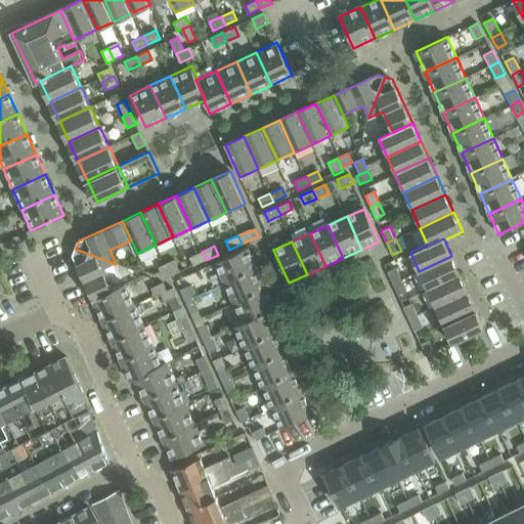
[(258,268),(248,248),(216,262),(225,284),(258,268)]
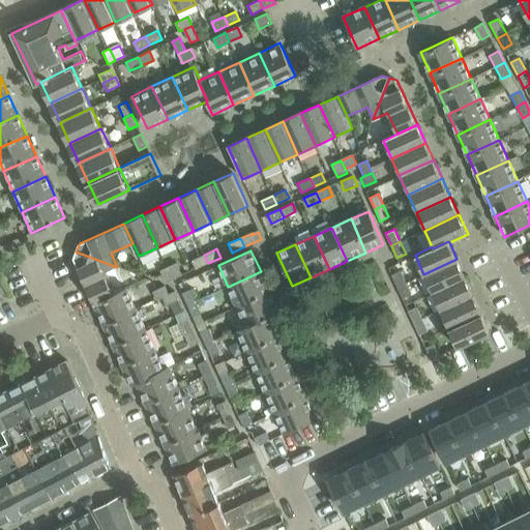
[(113,294),(104,273),(117,267),(76,252),(72,257),(94,302),(113,294)]
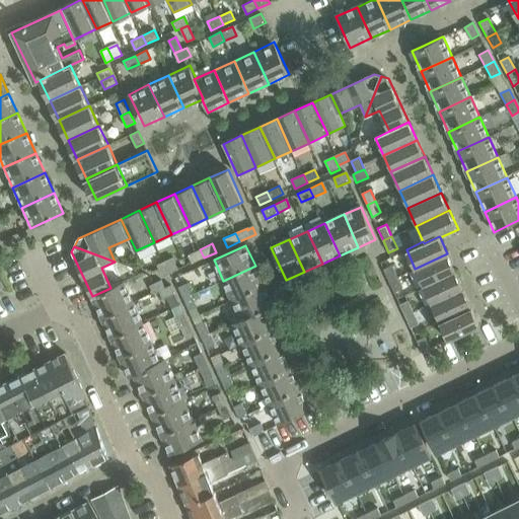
[(204,257),(200,249),(188,254),(192,264),(204,257)]
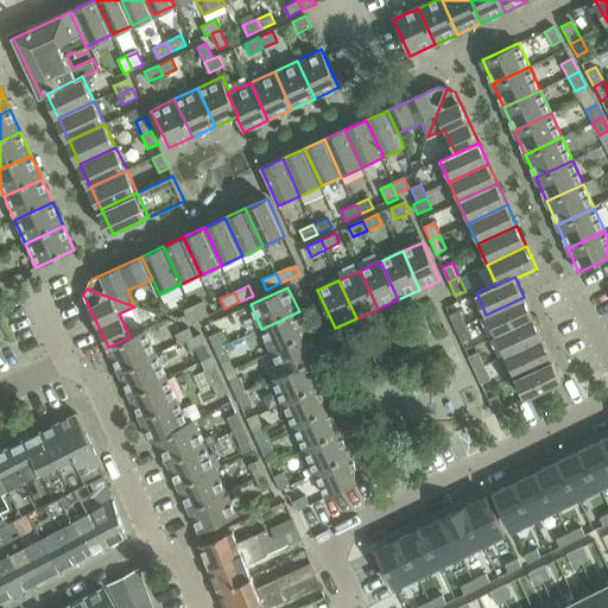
[(534,318),(524,297),(486,315),(495,335),(534,318)]
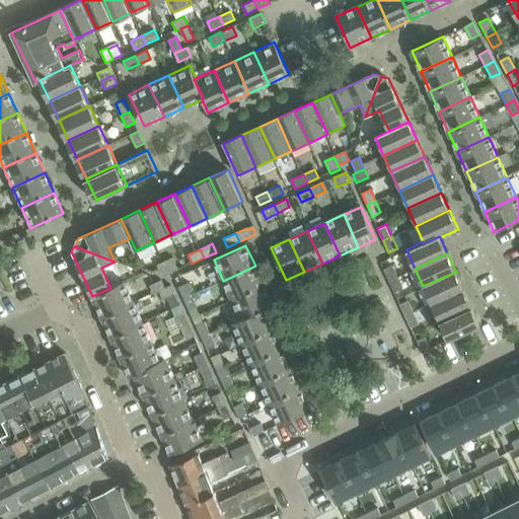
[(179,269),(173,257),(163,262),(168,274),(179,269)]
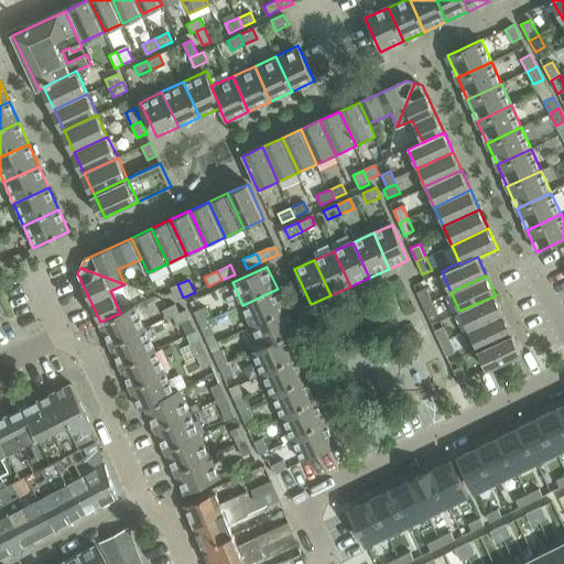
[(177,284),(171,288),(176,301),(183,297),(177,284)]
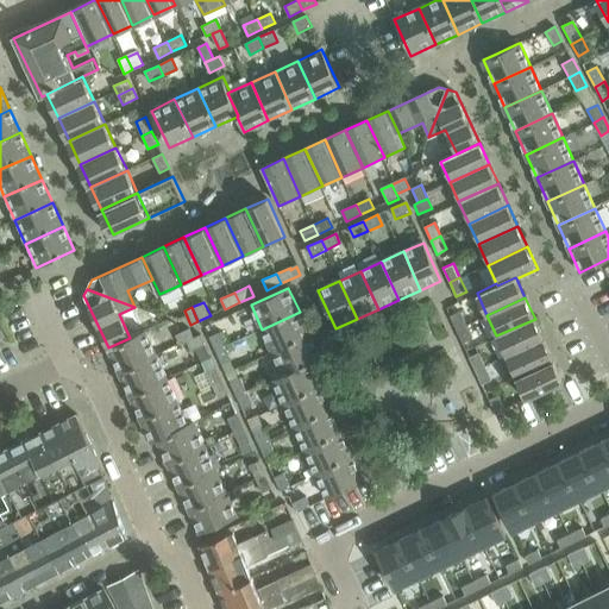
[(311,336),(300,312),(262,330),(272,352),(311,336)]
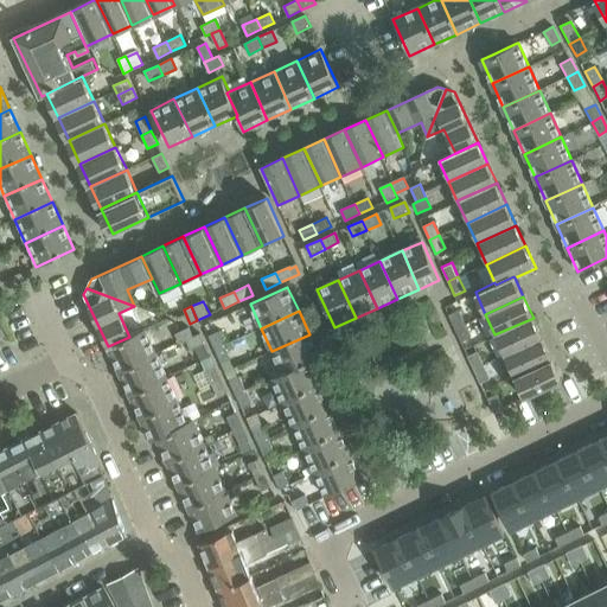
[(466,324),(459,311),(449,314),(455,328),(466,324)]
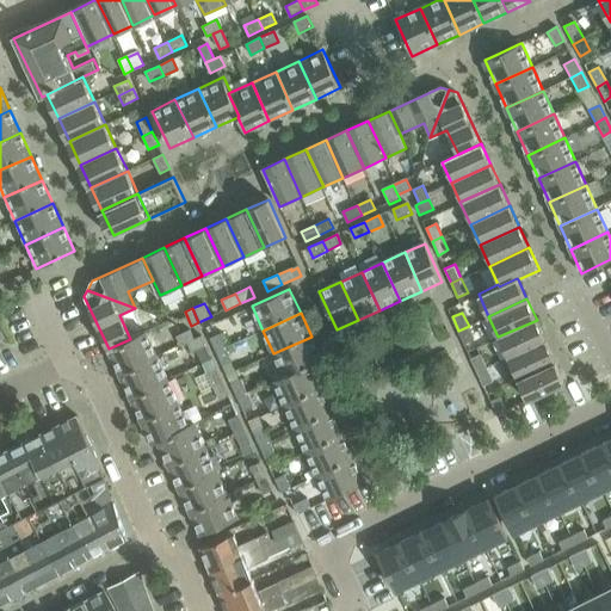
[(547,340),(537,320),(498,337),(508,358),(547,340)]
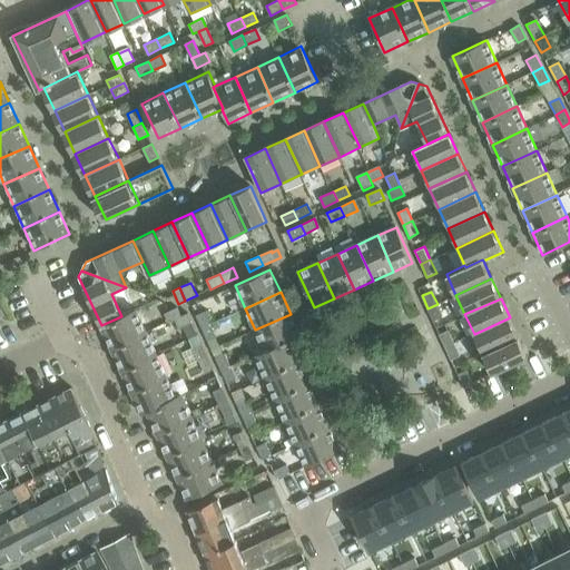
[(443,317),(438,304),(428,308),(434,321),(443,317)]
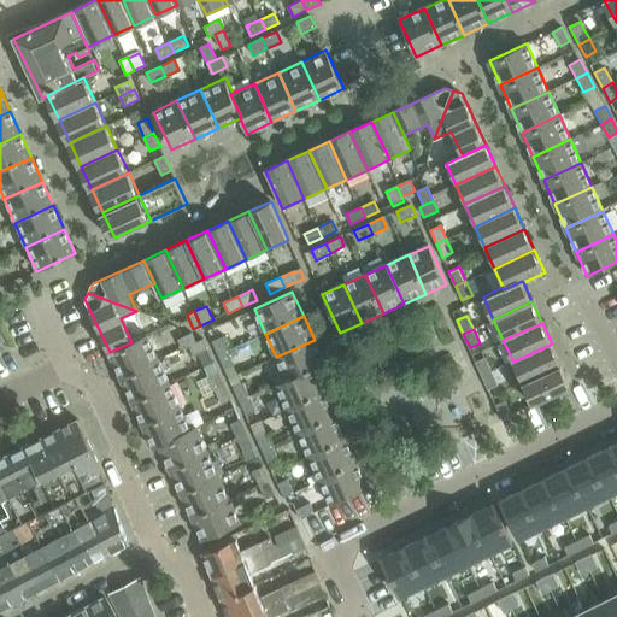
[(197,342),(192,333),(178,339),(183,348),(189,346),(197,342)]
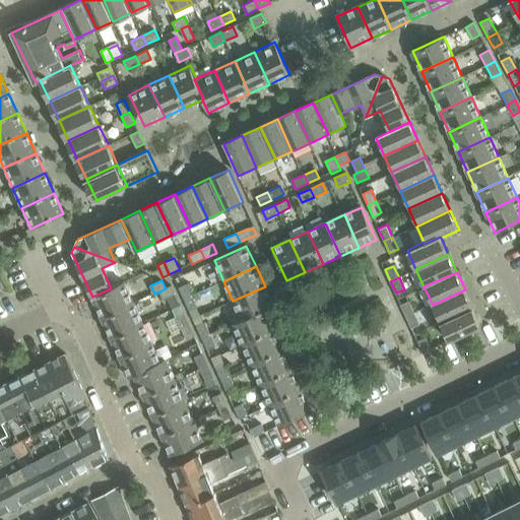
[(134,303),(124,281),(111,288),(92,297),(102,317),(134,303)]
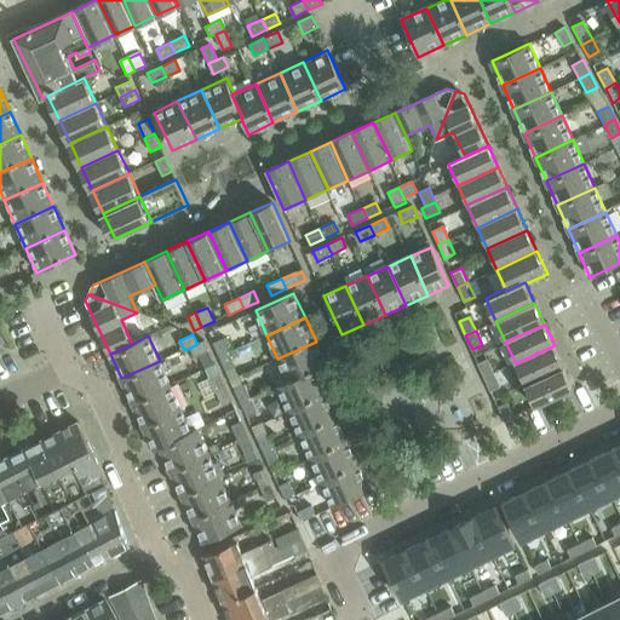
[(230,351),(224,338),(213,343),(219,356),(230,351)]
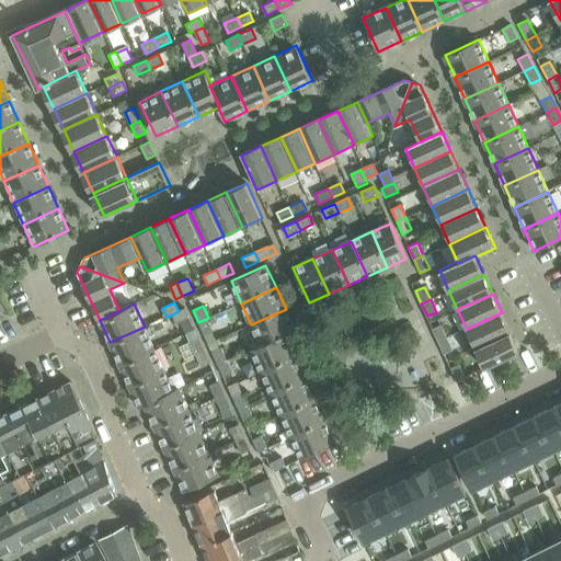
[(189,317),(185,308),(179,311),(172,315),(176,323),(189,317)]
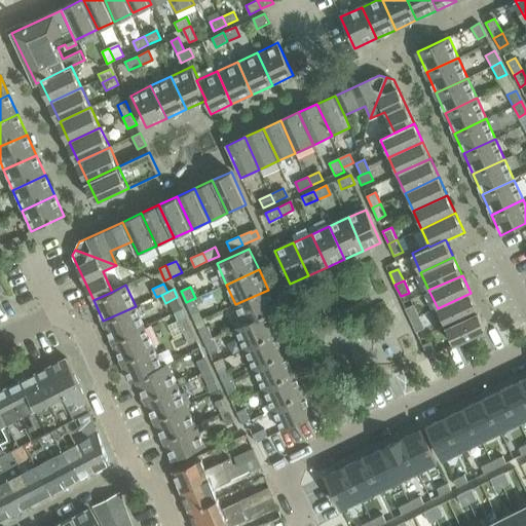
[(277,311),(268,290),(235,304),(245,324),(246,325),(268,314),(269,315),(277,311)]
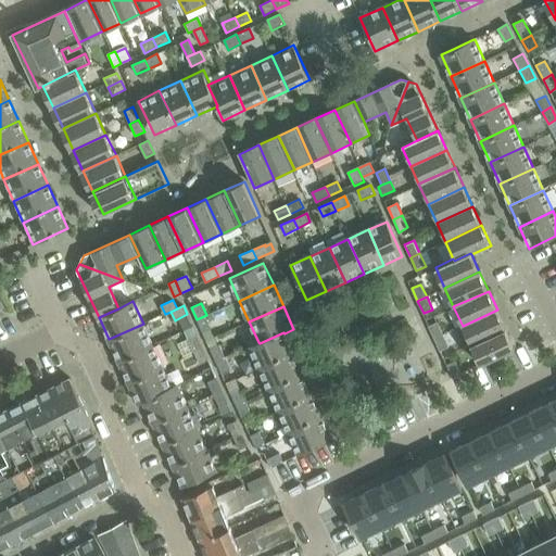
[(506,329),(497,310),(463,326),(471,345),(506,329)]
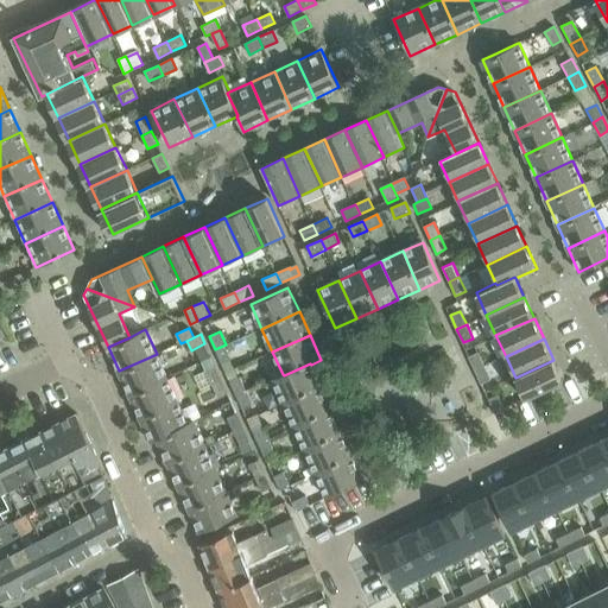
[(236,367),(226,344),(215,349),(226,373),(236,367)]
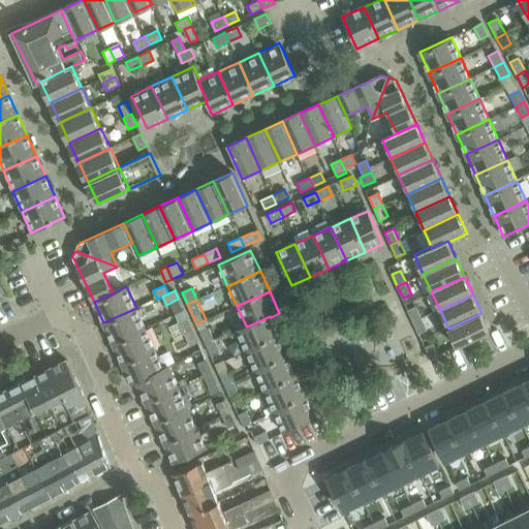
[(423,318),(416,306),(408,310),(413,322),(423,318)]
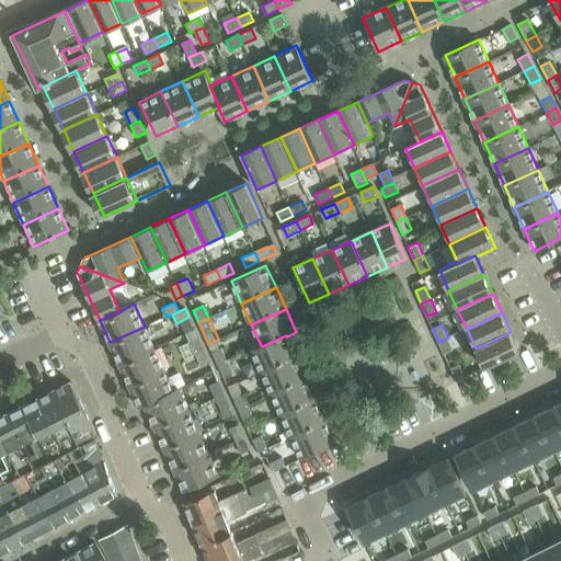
[(155,348),(145,327),(110,342),(119,364),(155,348)]
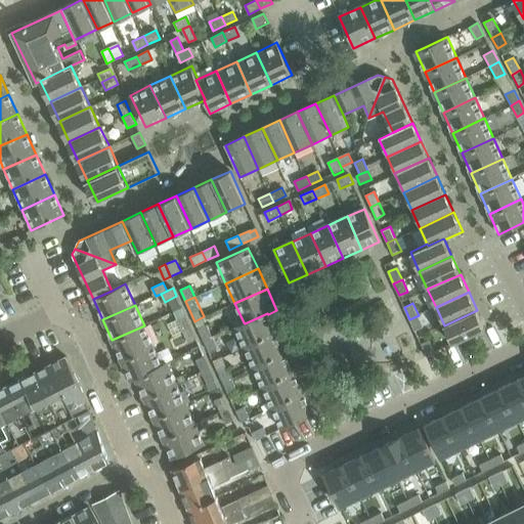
[(485,328),(477,310),(444,325),(452,343),(485,328)]
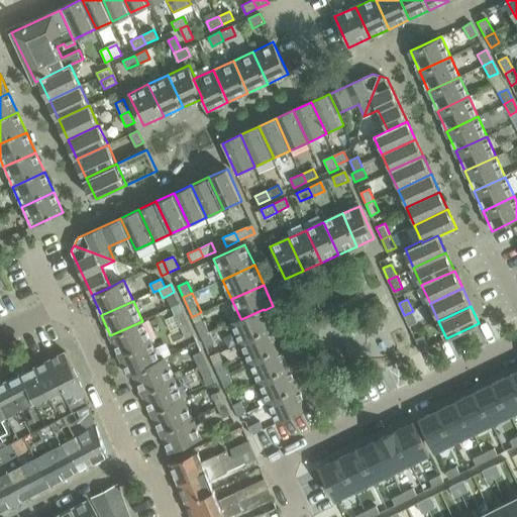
[(273,328),(265,310),(264,309),(241,319),(240,318),(231,322),(240,343),(273,328)]
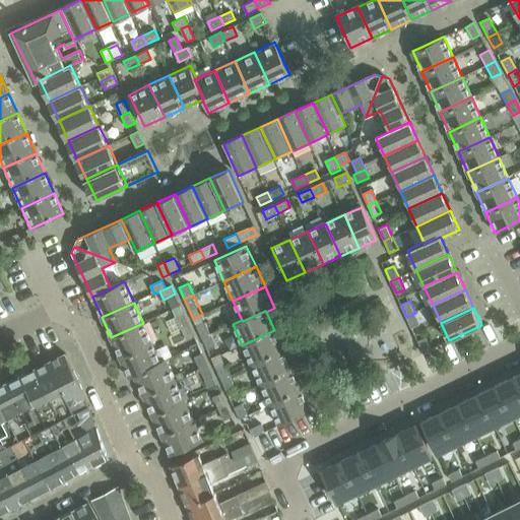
[(190,325),(184,313),(176,317),(182,329),(190,325)]
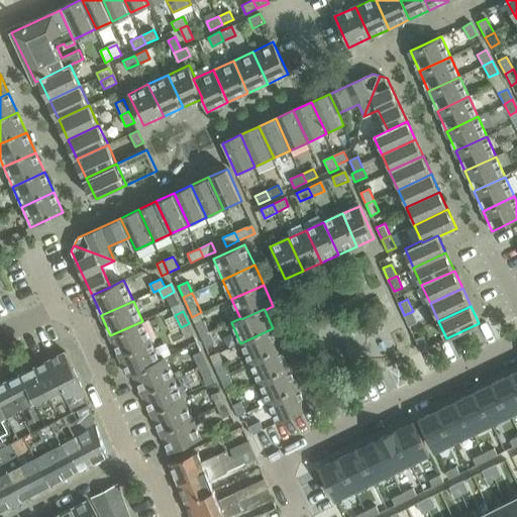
[(418,322),(413,311),(404,315),(409,326),(418,322)]
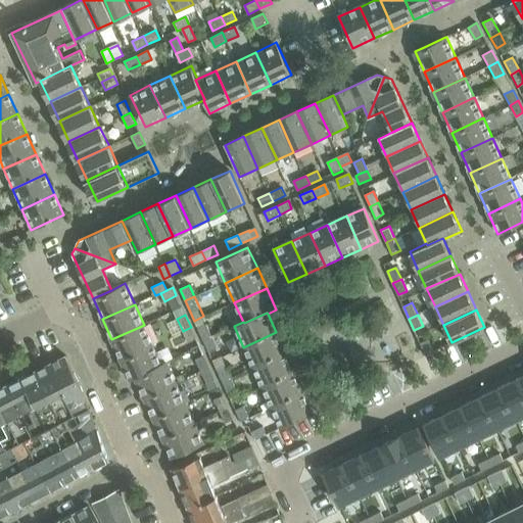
[(212,336),(206,324),(198,328),(203,340),(212,336)]
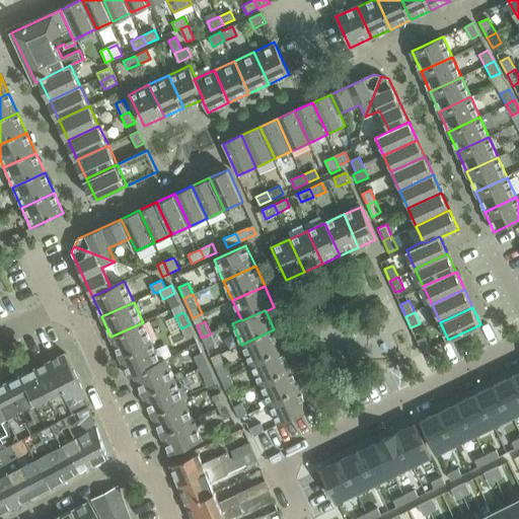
[(152,343),(143,322),(110,337),(121,358),(152,343)]
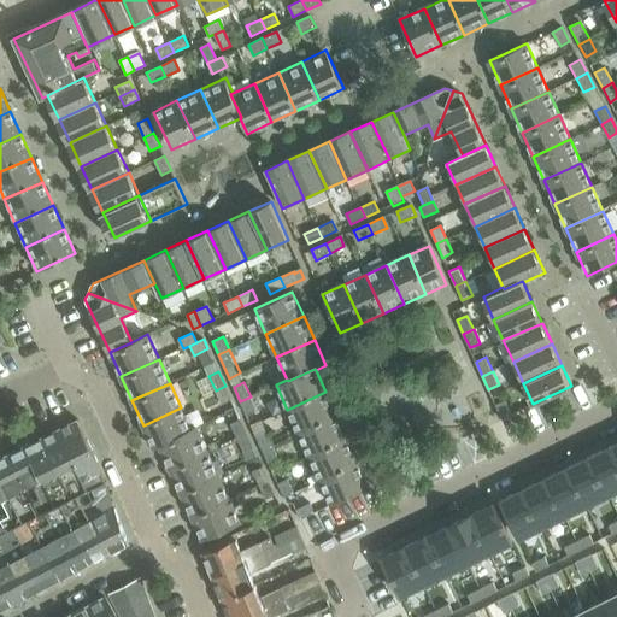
[(231,399),(225,386),(216,391),(222,404),(231,399)]
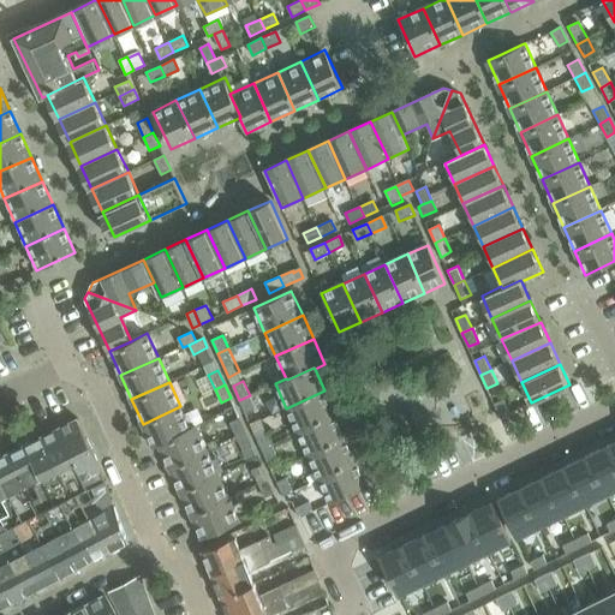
[(335,413),(324,390),(286,408),(297,431),(335,413)]
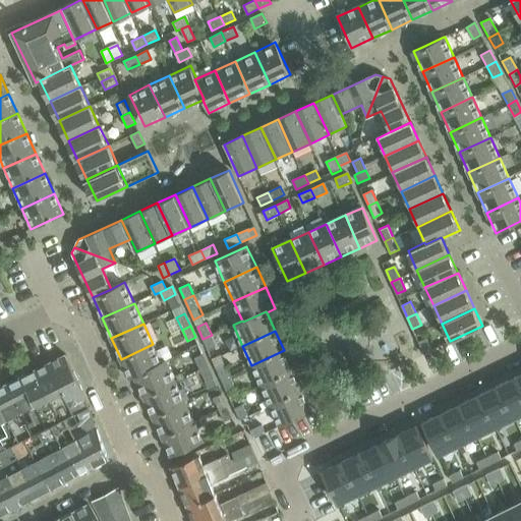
[(218,348),(212,335),(203,339),(209,352),(218,348)]
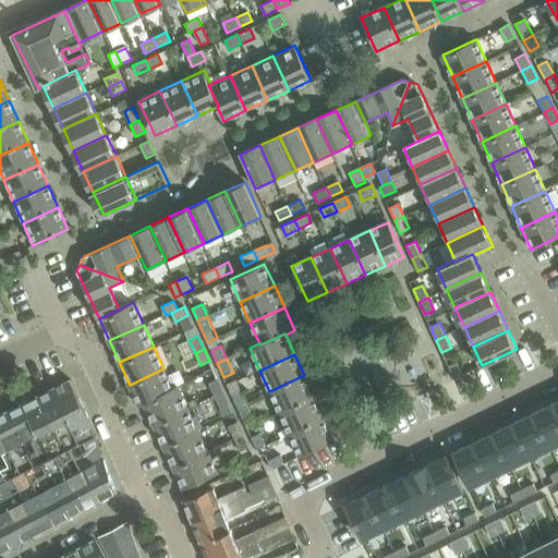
[(463,374),(458,361),(448,365),(455,378),(463,374)]
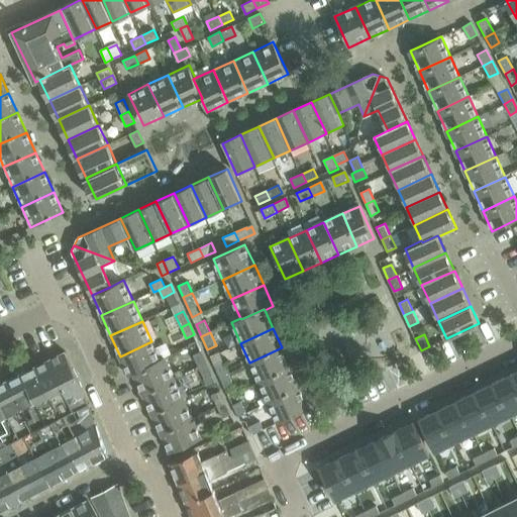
[(161,359),(151,341),(120,356),(128,375),(133,373),(161,359)]
